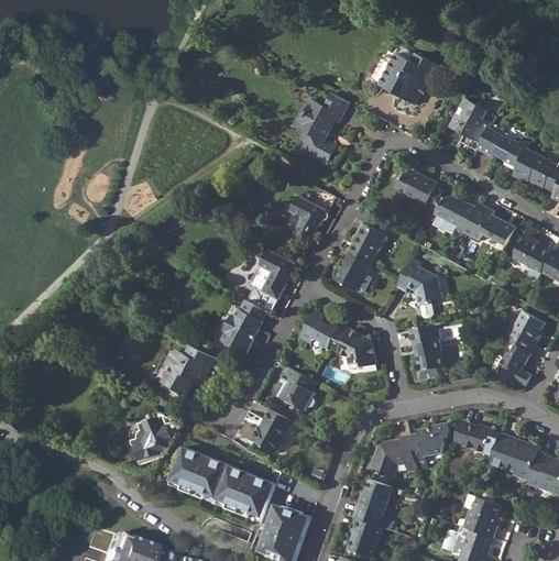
[(379,84),(413,102),(435,63),(415,53),(412,61),(396,52),(379,84)]
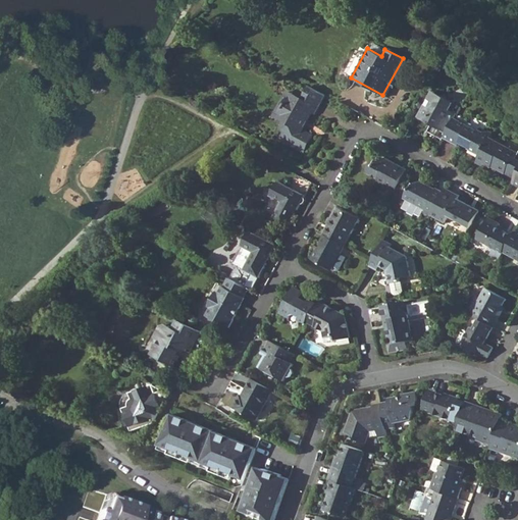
[(298,130),(308,111),(311,113),(321,94),(306,86),(299,100),(292,96),(290,100),(285,98),(276,114),(280,116),(278,120),(281,122),(277,130),(280,132),(276,140),(299,152),(308,135),(298,130)]
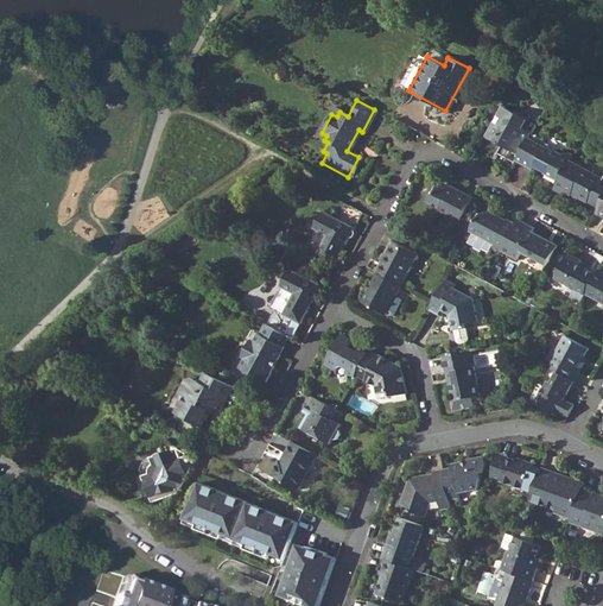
[(500,144),(518,153),(527,136),(529,131),(521,126),(526,118),(501,105),(483,136),(495,141),(497,138),(502,140),(500,144)]
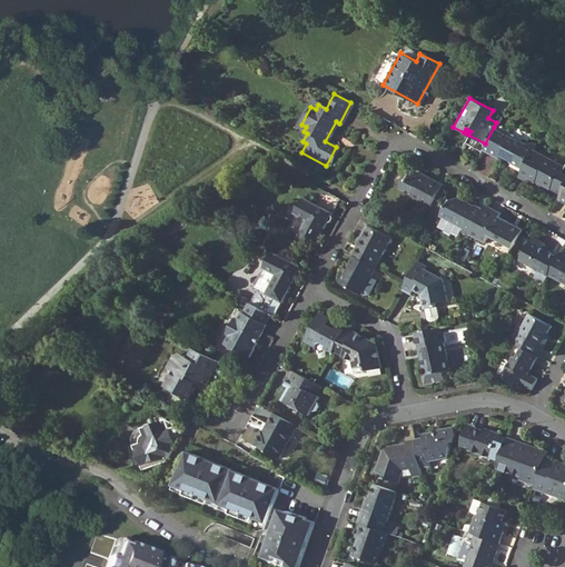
[(294,126),(304,131),(306,127),(301,125),(310,107),(316,109),(318,105),(308,99),(294,126)]
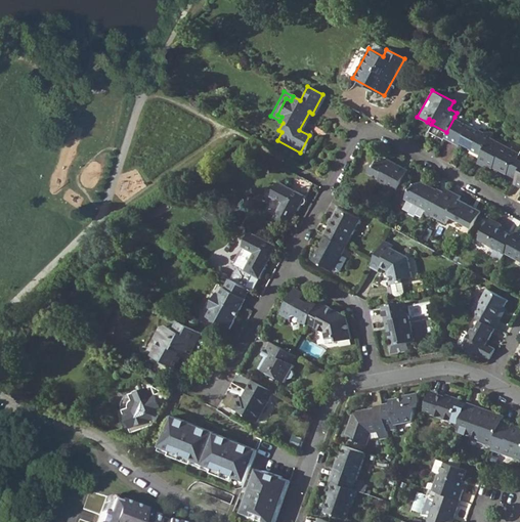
[(460,142),(480,156),(490,136),(492,133),(487,131),(482,132),(478,129),(477,130),(455,117),(446,132),(443,137),(458,145),(460,142)]
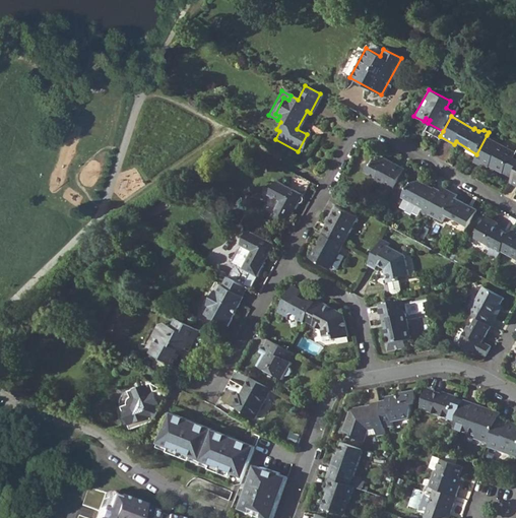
[(443,131),(428,123),(424,130),(439,138),(440,136),(443,131)]
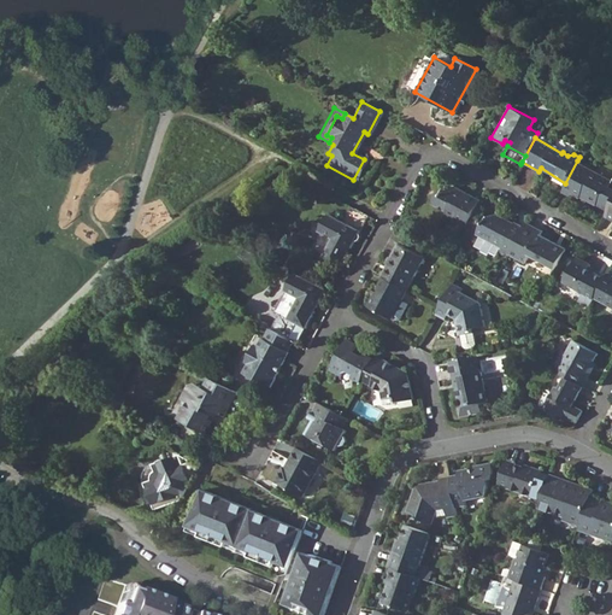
[(571,191),(578,194),(581,192),(586,194),(584,197),(606,208),(611,197),(611,177),(611,179),(577,160),(565,183),(562,189),(569,193),(571,191)]
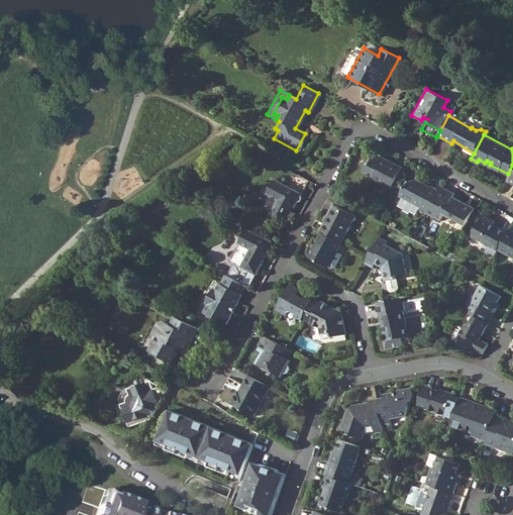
[(370,179),(379,184),(380,181),(389,186),(400,167),(379,156),(369,161),(368,163),(364,162),(360,170),(372,177),(370,179)]
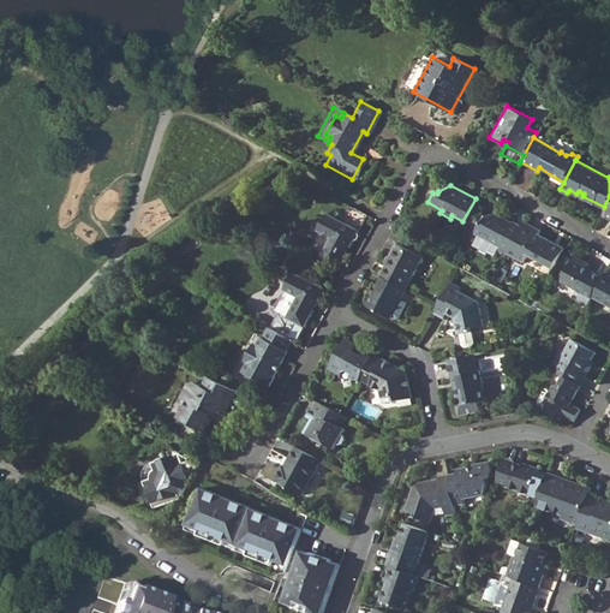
[(339,219),(323,210),(314,227),(309,225),(297,247),(335,267),(350,240),(353,239),(356,236),(356,231),(365,214),(347,204),(339,219)]
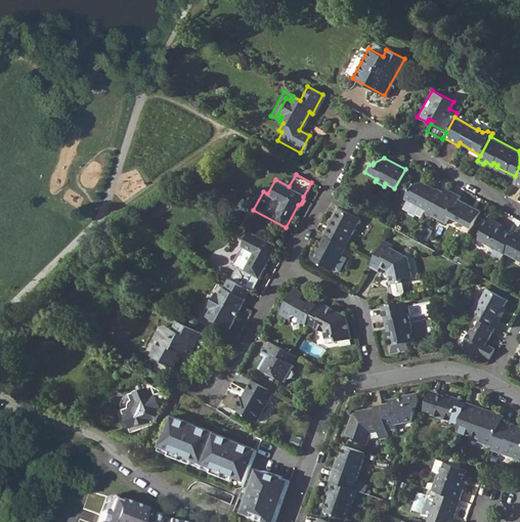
[(270,177),(263,191),(267,193),(275,179),(270,177)]
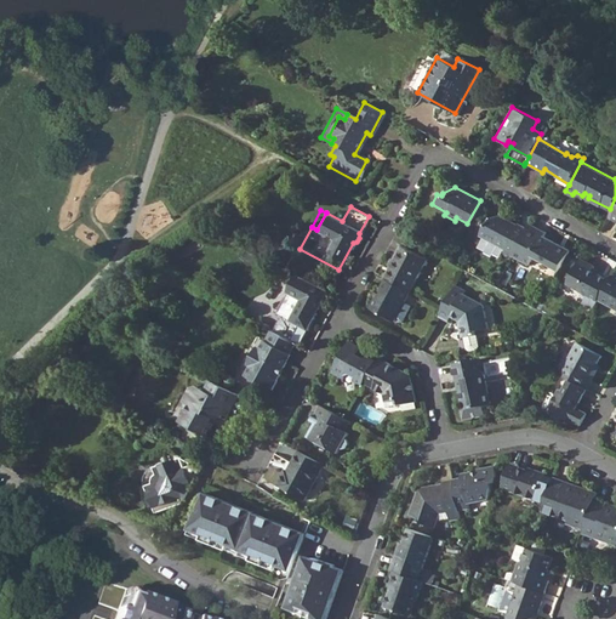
[(477,234),(509,251),(524,227),(514,222),(512,226),(502,220),(502,219),(496,215),(489,217),(486,216),(477,234)]
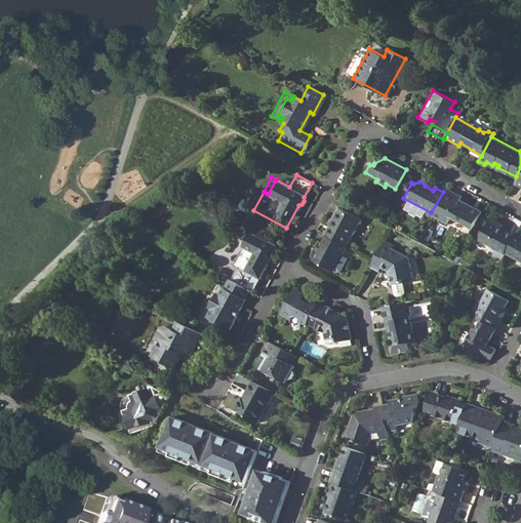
[(448,216),(470,228),(479,210),(457,199),(459,196),(445,188),(443,192),(431,212),(430,215),(444,223),(448,216)]
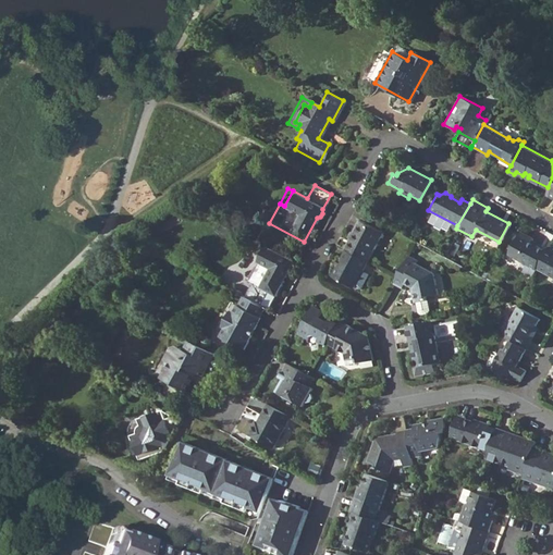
[(344,250),(365,261),(380,233),(358,221),(343,249),(344,250)]
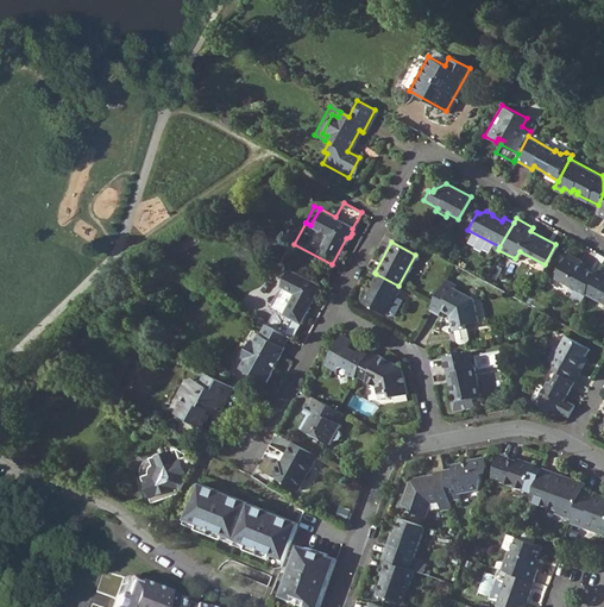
[(577,287),(584,292),(593,275),(595,274),(578,264),(580,261),(567,254),(554,277),(576,289),(577,287)]
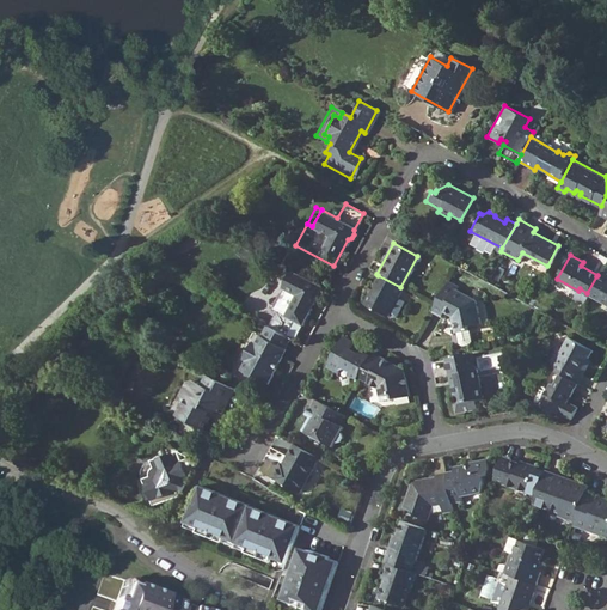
[(292,270),(283,287),(288,290),(296,274),(292,270)]
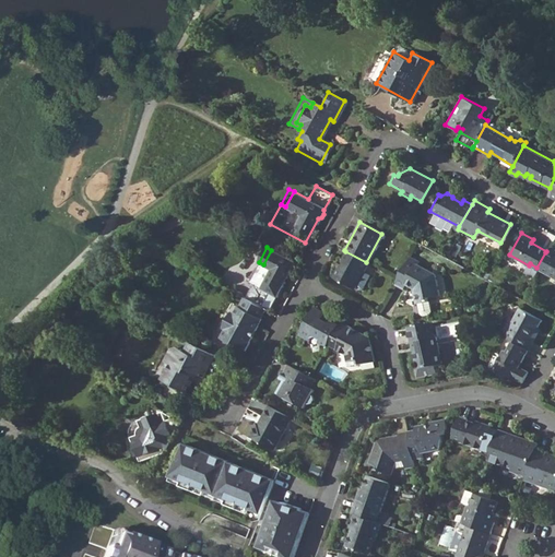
[(536,269),(554,277),(554,250),(548,247),(546,251),(545,252),(536,268),(536,269)]
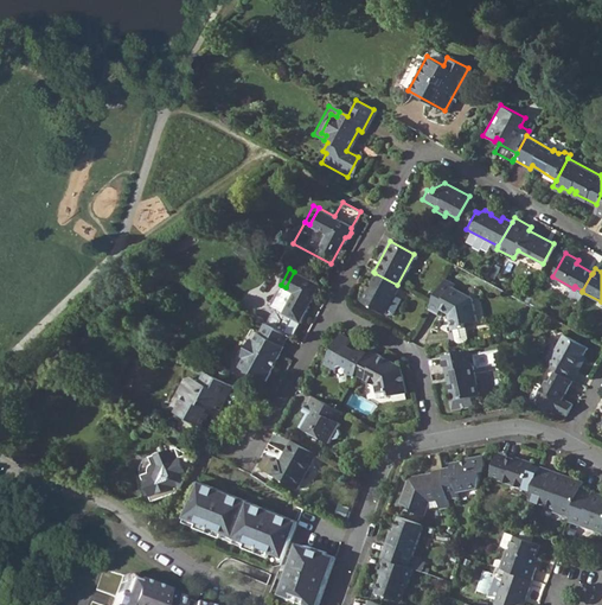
[(268,307),(281,314),(298,324),(313,295),(318,295),(320,291),(319,285),(294,272),(286,287),(281,285),(268,307)]
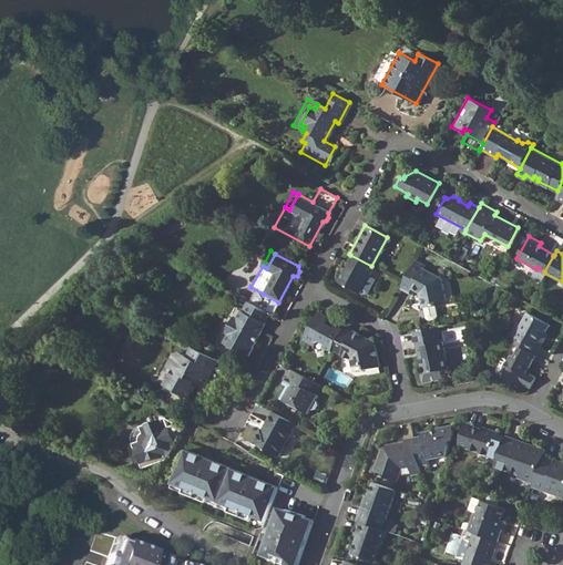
[(371,266),(350,255),(336,281),(357,293),(358,290),(366,276),(371,266)]
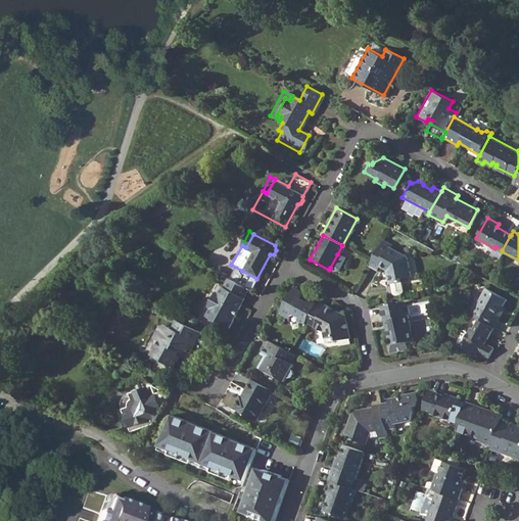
[(385,271),(387,285),(399,283),(398,279),(409,277),(405,257),(388,248),(389,245),(381,241),(367,267),(375,272),(377,267),(385,271)]
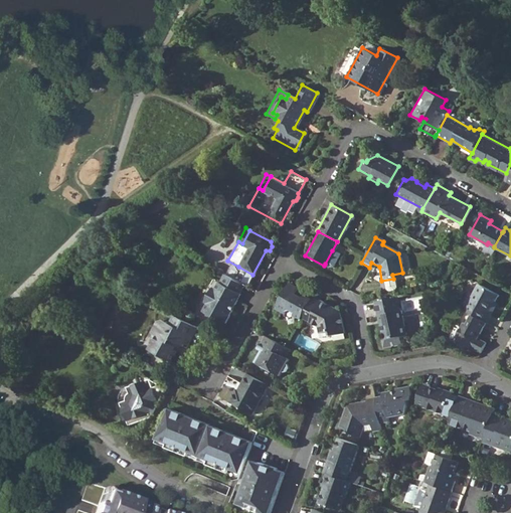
[(332,266),(338,255),(336,252),(332,250),(325,264),(329,266),(332,266)]
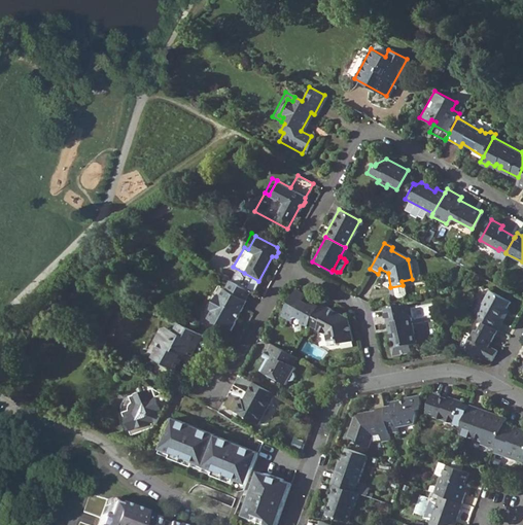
[(244,273),(237,285),(248,291),(252,293),(258,281),(244,273)]
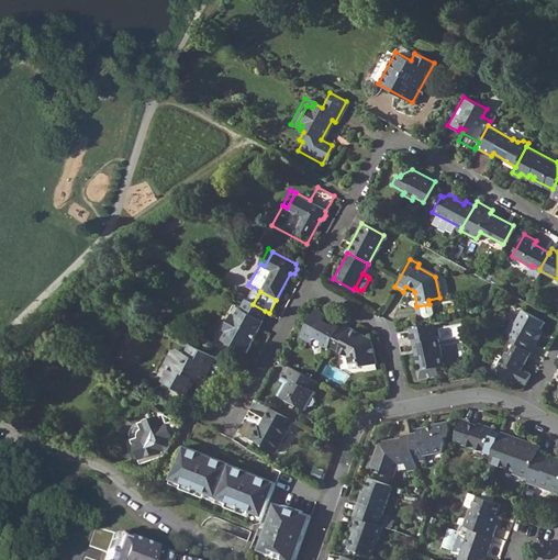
[(259,321),(265,311),(253,304),(244,300),(240,308),(237,308),(233,315),(231,314),(222,331),(224,332),(220,339),(244,351),(258,326),(257,325),(259,321)]
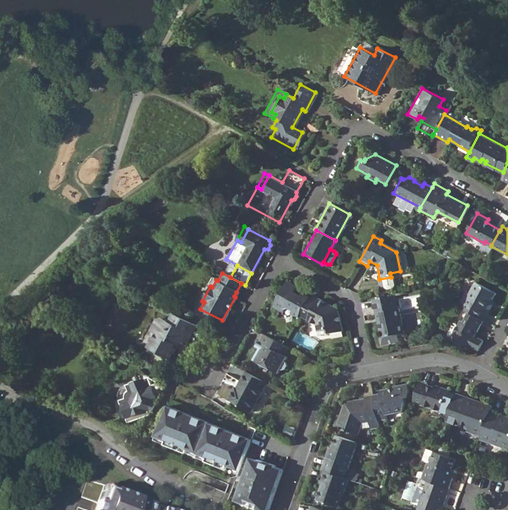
[(481,321),(485,314),(482,313),(489,301),(493,293),(474,282),(459,309),(460,309),(481,321)]
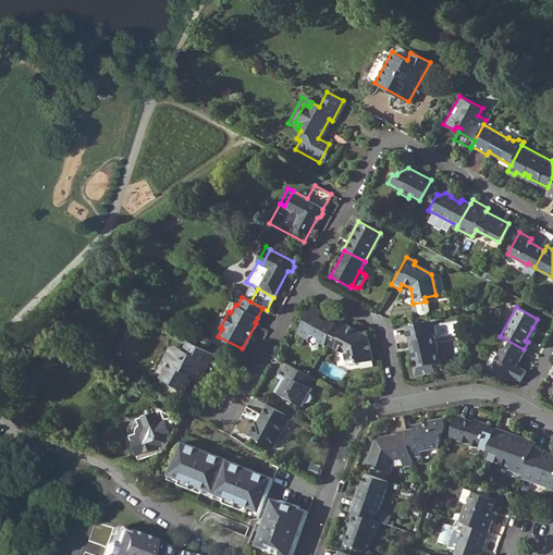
[(323,345),(335,325),(327,321),(326,323),(318,319),(321,313),(310,308),(295,335),(306,342),(308,338),(311,337),(317,340),(315,343),(322,347),(323,345)]
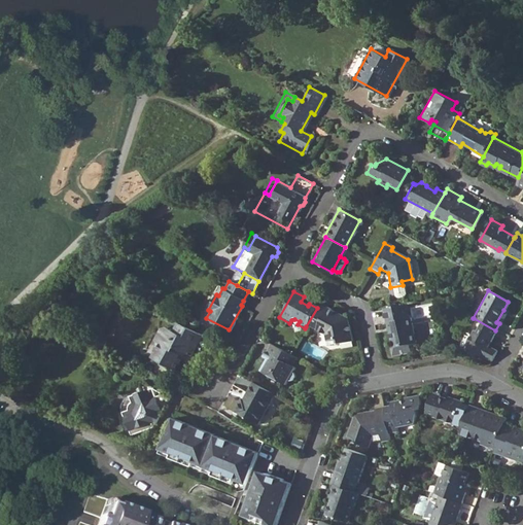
[(306,326),(324,336),(326,343),(327,350),(338,348),(337,345),(350,342),(346,320),(318,305),(317,308),(306,326)]
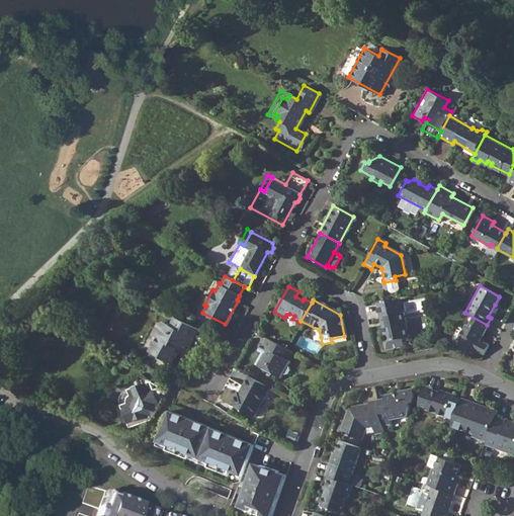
[(381,342),(383,350),(402,346),(401,339),(406,338),(402,313),(399,314),(397,301),(374,304),(377,319),(381,318),(382,325),(380,326),(384,342),(381,342)]
